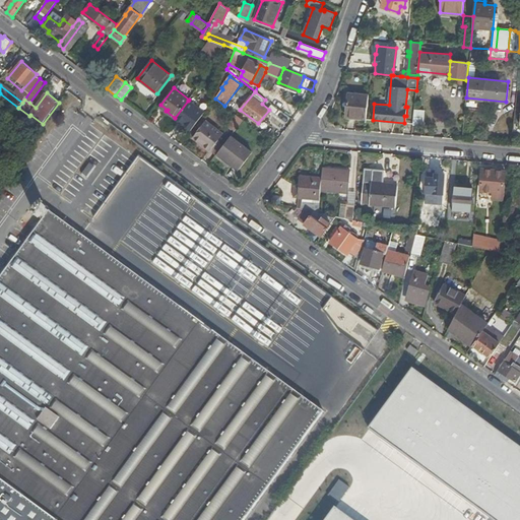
[(347,118),(366,120),(368,98),(348,95),(347,118)]
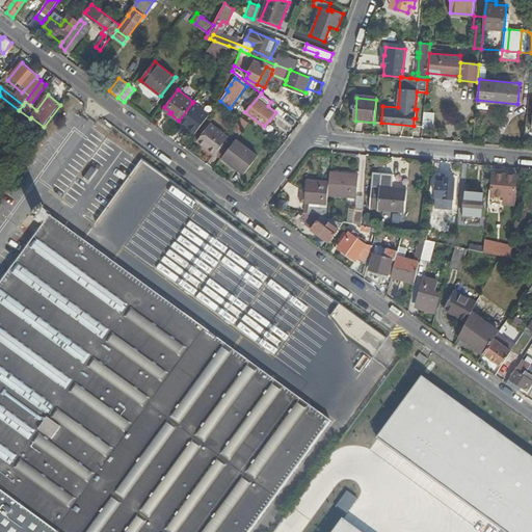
[(179,121),(194,133),(209,115),(192,103),(179,121)]
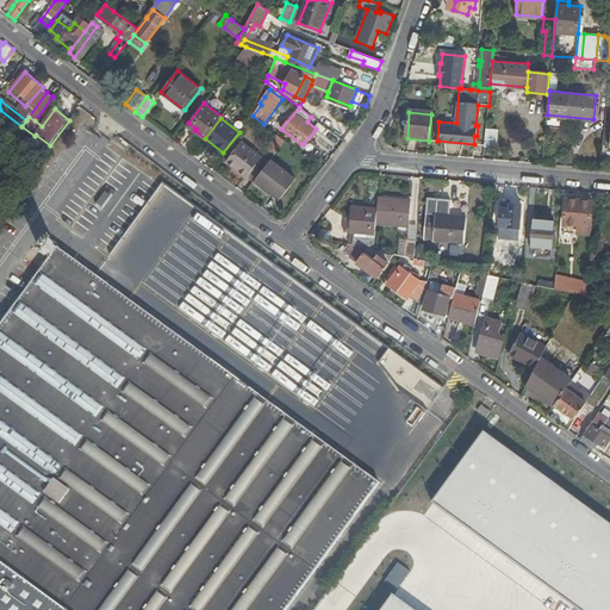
[(498,128),(486,128),(485,145),(497,147),(498,128)]
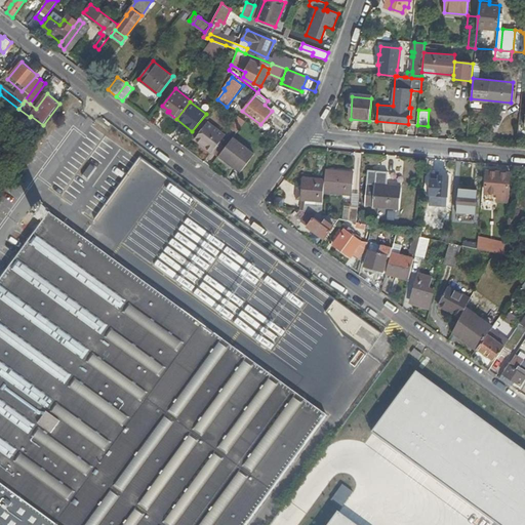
[(236,133),(245,121),(239,117),(230,128),(236,133)]
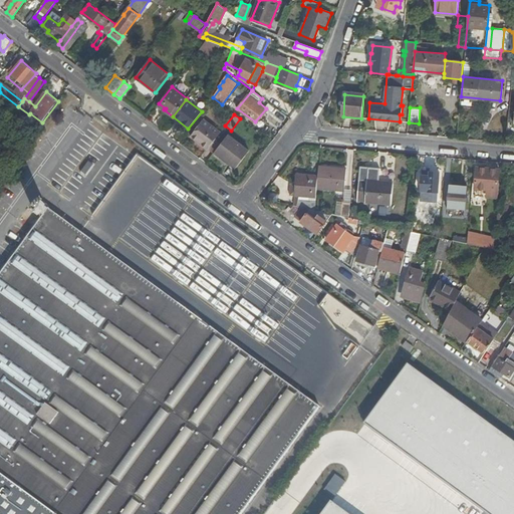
[(207,151),(220,133),(203,119),(190,137),(207,151)]
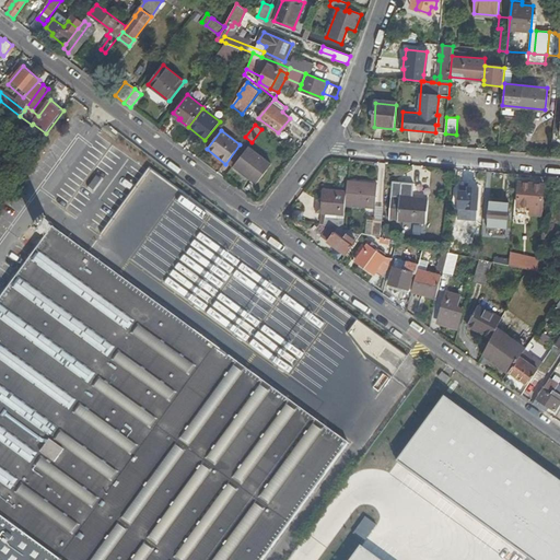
[(248,148),(234,166),(257,184),(271,165),(248,148)]
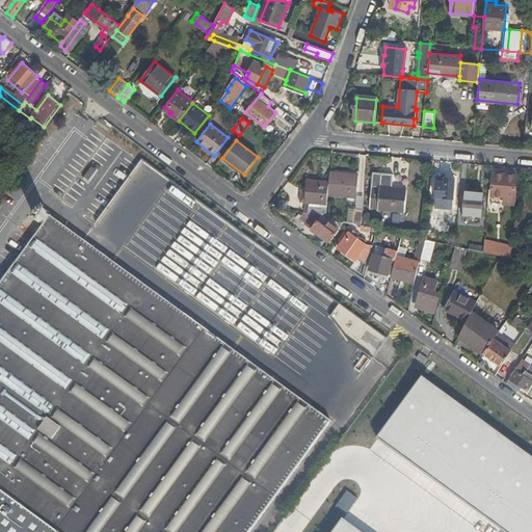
[(124,159),(103,190),(131,210),(153,178),(124,159)]
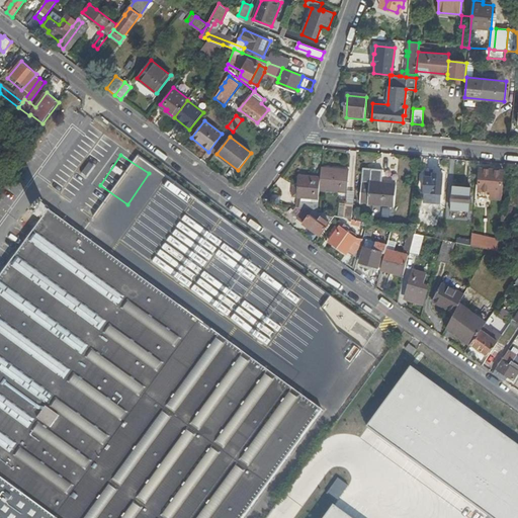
[(403,180),(405,159),(381,157),(380,178),(403,180)]
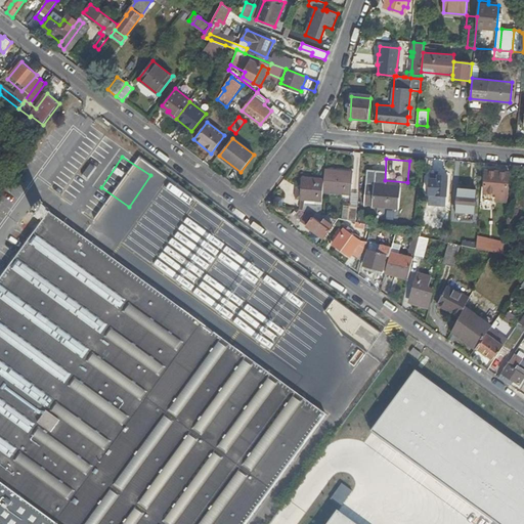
[(354,173),(325,171),(324,180),(323,192),(352,195),(354,173)]
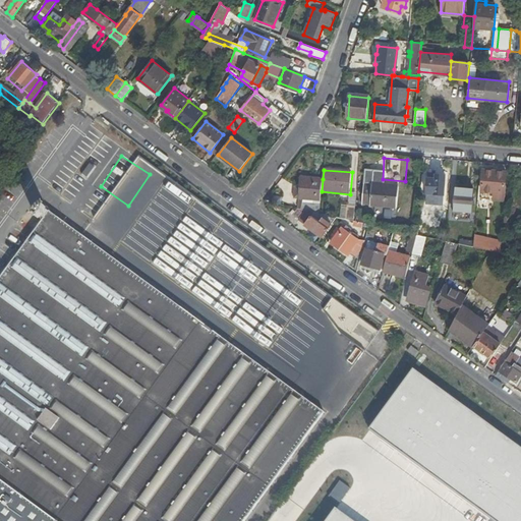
[(494,198),(506,199),(507,186),(506,186),(507,172),(483,170),(482,190),(495,191),(494,198)]
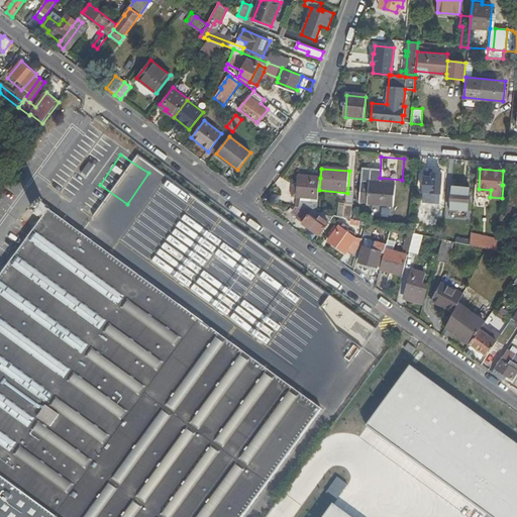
[(433,173),(432,177),(425,177),(424,192),(441,193),(442,174),(433,173)]
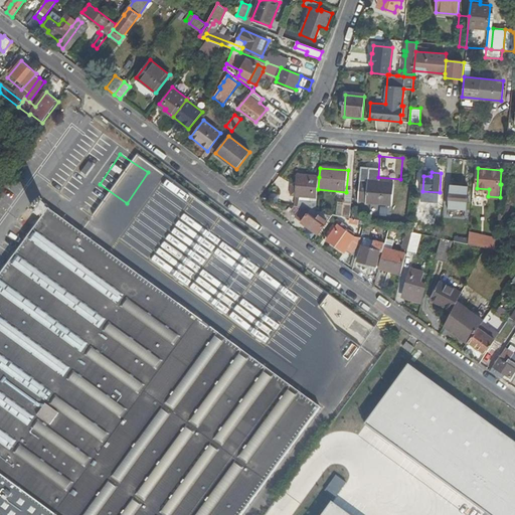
[(299,207),(317,211),(318,189),(319,177),(299,175),(297,196),(300,197),(299,207)]
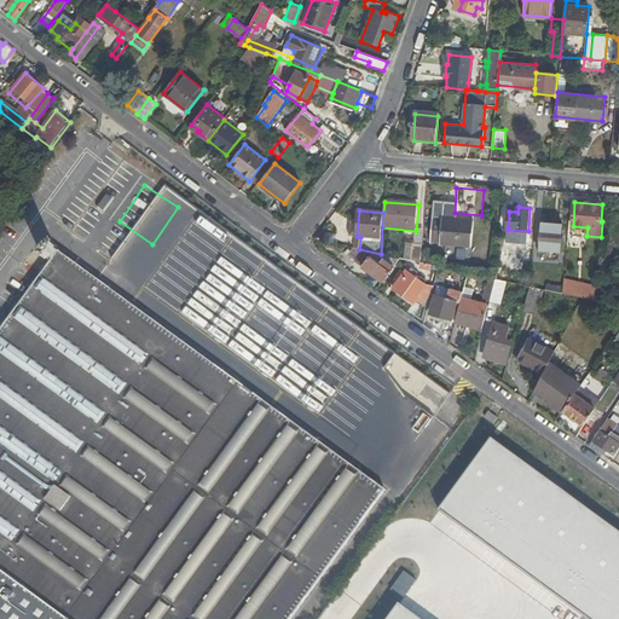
[(456,220),(456,219),(432,217),(431,243),(472,247),(474,221),(456,220)]
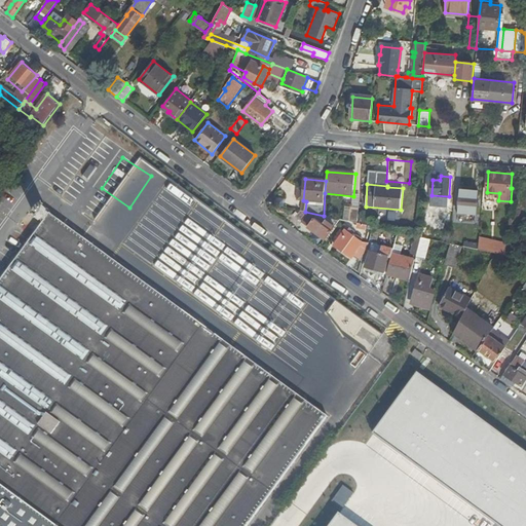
[(477,215),(479,191),(460,189),(458,213),(477,215)]
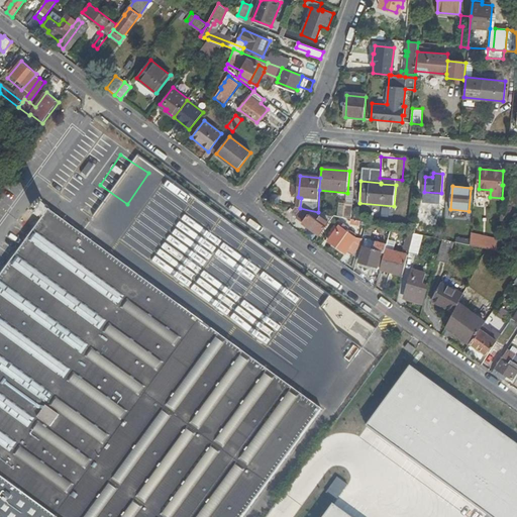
[(438,199),(423,198),(419,233),(423,235),(434,237),(438,199)]
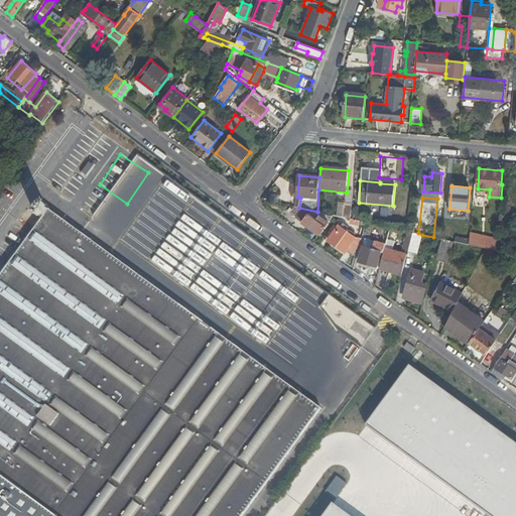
[(242,515),(320,408),(42,204),(41,205),(39,206),(38,207),(37,209),(36,210),(35,213),(36,214),(42,218),(0,275),(0,513),(3,515),(242,515)]
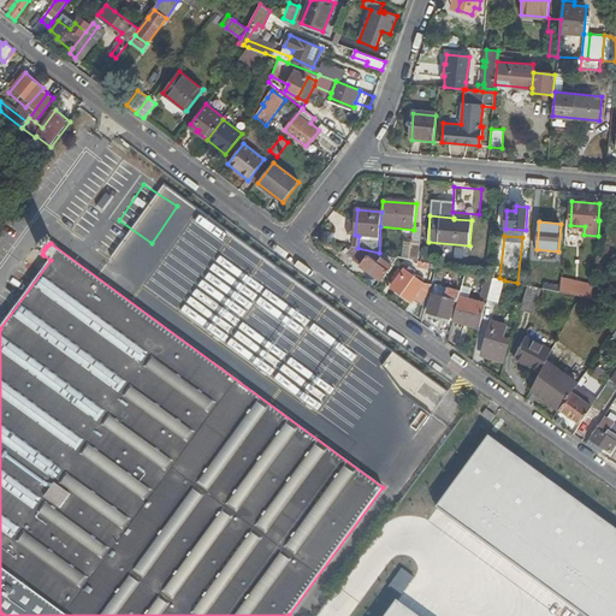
[(381,280),(392,266),(381,258),(379,262),(368,255),(361,265),(381,280)]
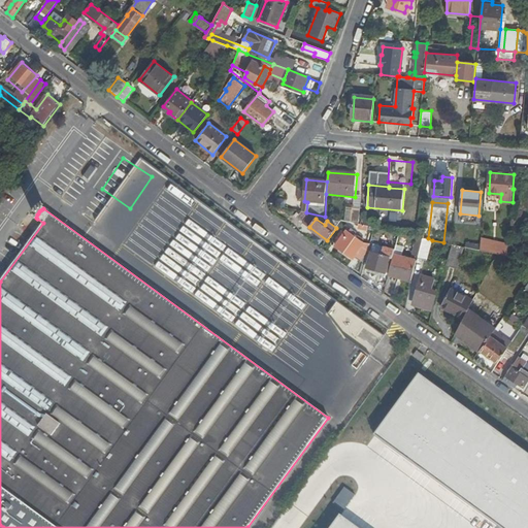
[(361,260),(368,251),(369,248),(363,243),(364,243),(348,230),(336,246),(352,259),(355,256),(361,260)]
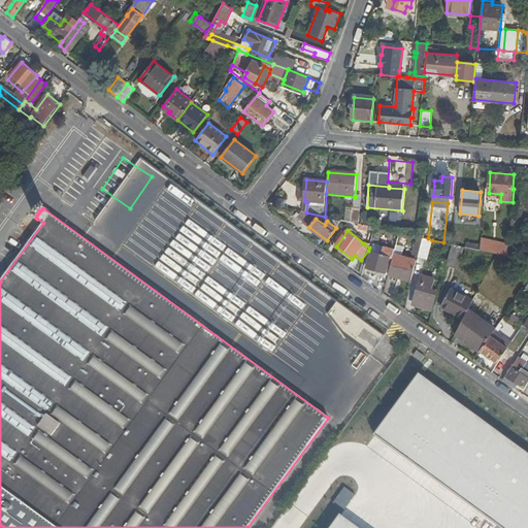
[(420,238),(417,237),(413,255),(419,257),(423,238),(420,238)]
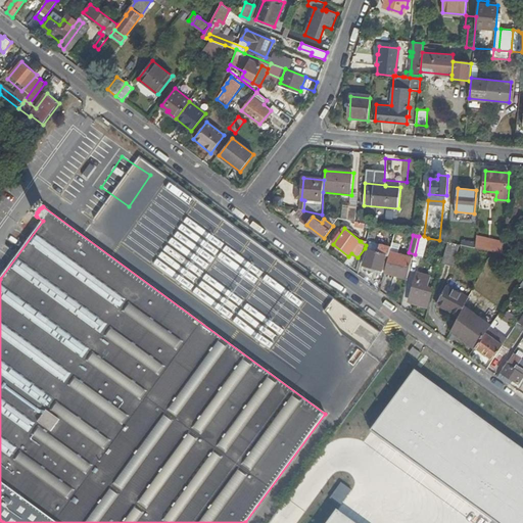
[(415,254),(414,256),(422,259),(428,238),(423,237),(419,236),(415,254)]
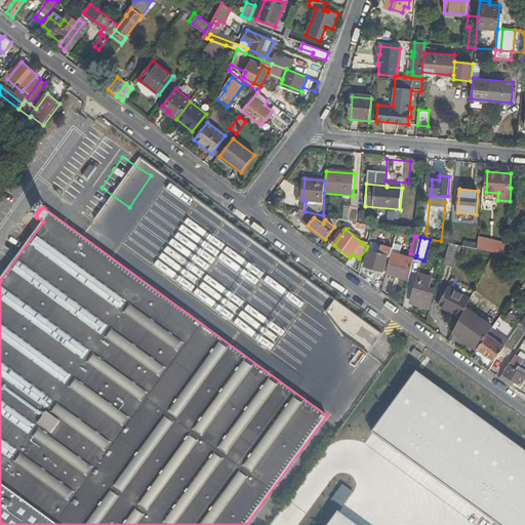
[(379,254),(381,246),(371,243),(369,251),(379,254)]
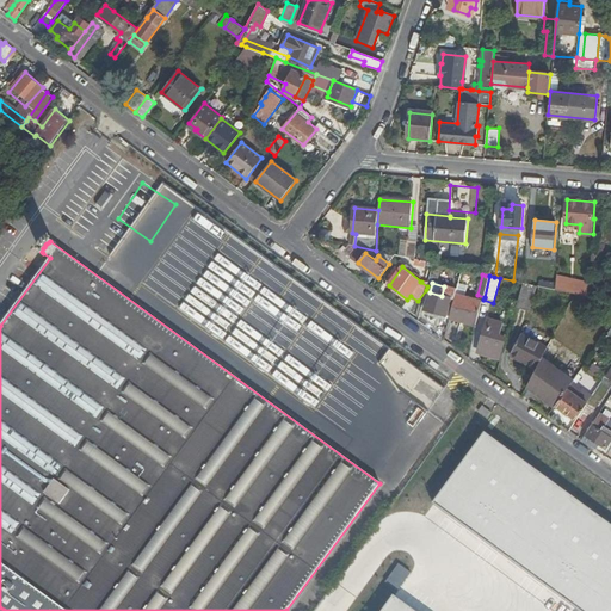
[(536,287),(524,283),(517,307),(529,310),(536,287)]
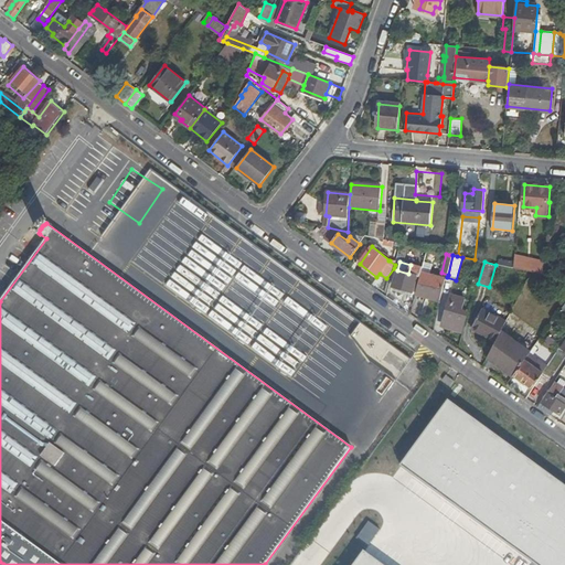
[(413,290),(416,291),(422,273),(423,268),(411,265),(408,274),(397,270),(396,270),(393,286),(402,288),(401,291),(404,292),(404,289),(413,291),(413,290)]
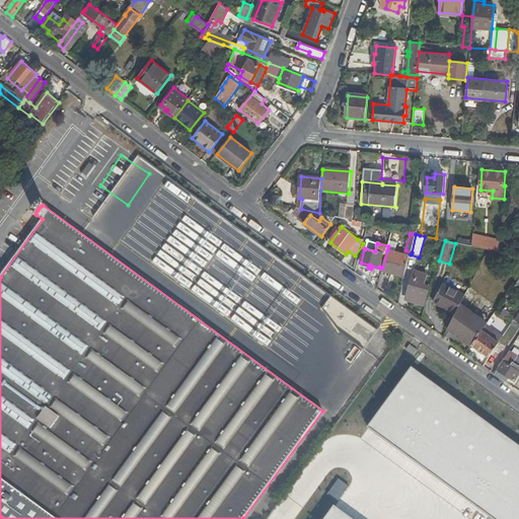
[(392,270),(391,273),(403,276),(409,256),(387,250),(382,268),(392,270)]
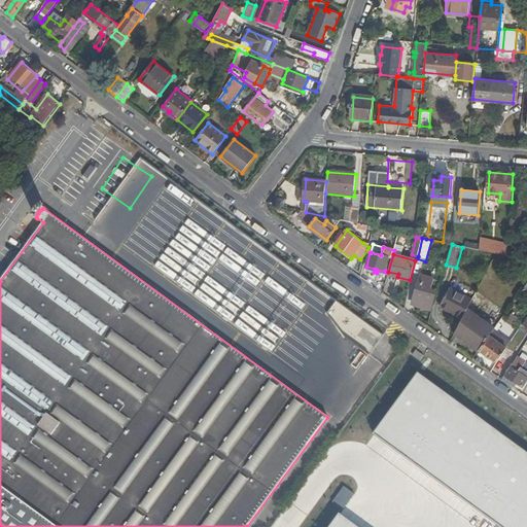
[(243,313),(284,342),(317,295),(275,267),(243,313)]
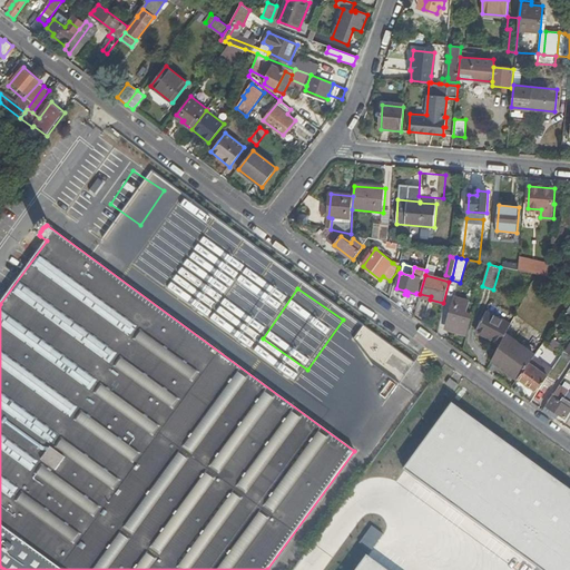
[(464,313),(468,301),(453,297),(446,327),(457,330),(455,332),(465,335),(471,315),(464,313)]
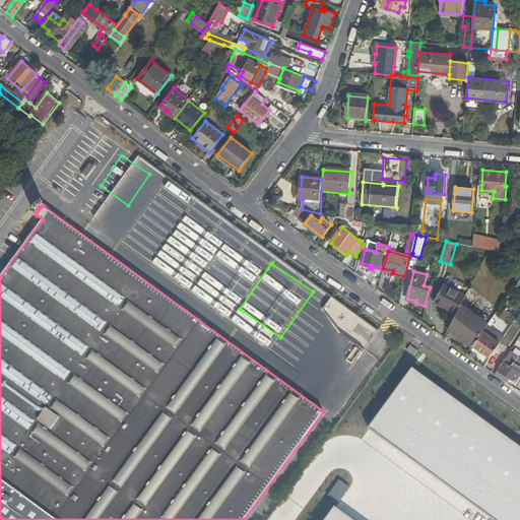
[(434,302),(456,314),(460,305),(465,297),(443,283),(434,302)]
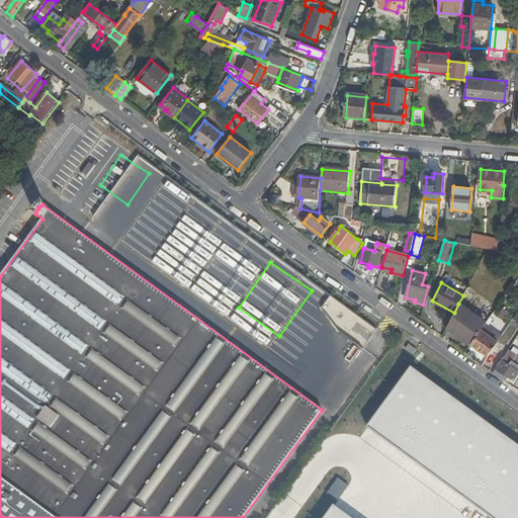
[(454,313),(446,327),(447,327),(448,325),(457,331),(455,334),(470,344),(486,324),(458,304),(454,313)]
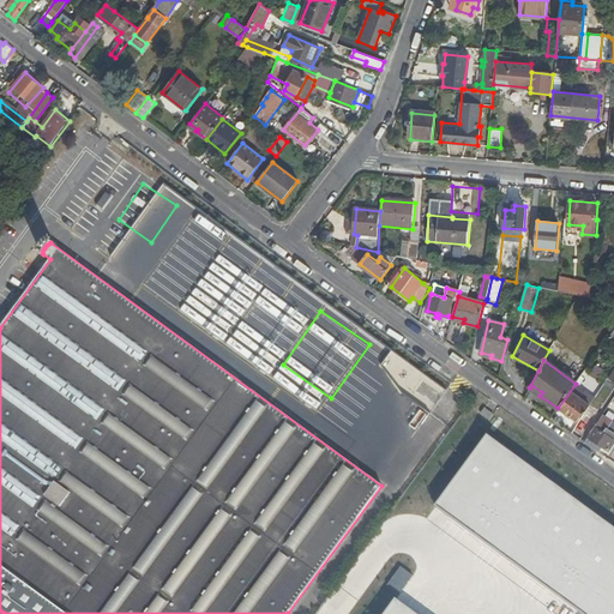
[(582,374),(581,387),(594,389),(595,375),(582,374)]
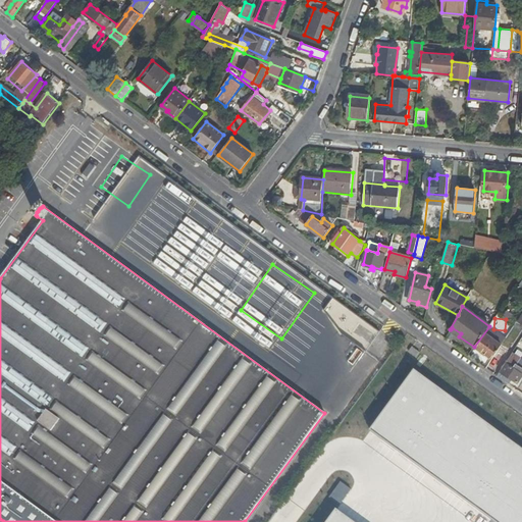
[(489,326),(474,347),(492,359),(499,349),(506,338),(492,329),(489,326)]
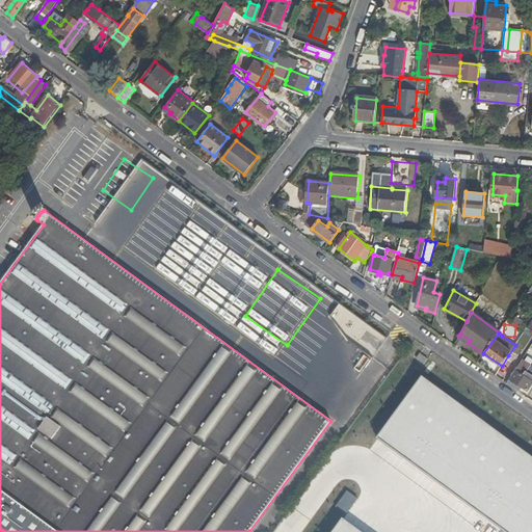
[(459,336),(468,343),(470,340),(460,334),(459,336)]
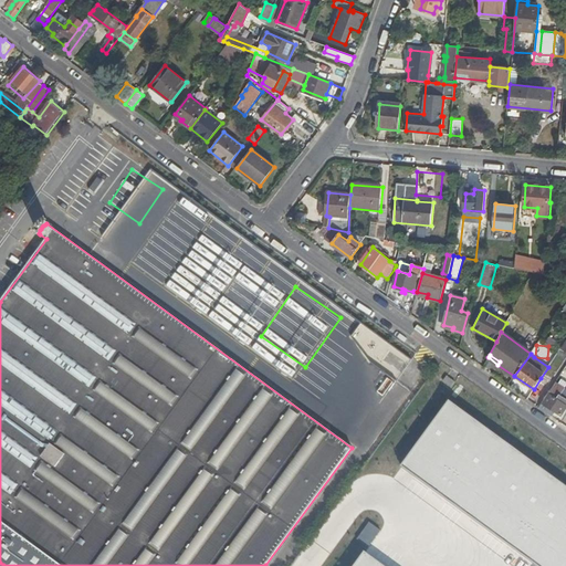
[(534,389),(533,390),(540,395),(547,383),(541,378),(534,389)]
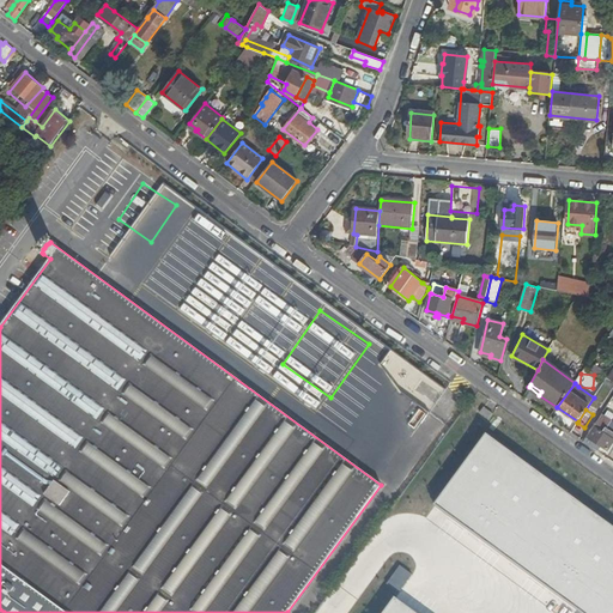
[(601,414),(587,437),(600,445),(607,450),(612,441),(612,439),(612,437),(612,432),(607,429),(612,422),(601,414)]
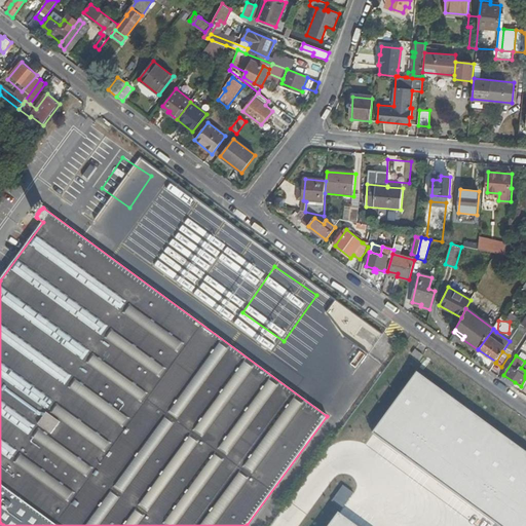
[(503,375),(500,379),(512,387),(515,382),(503,375)]
